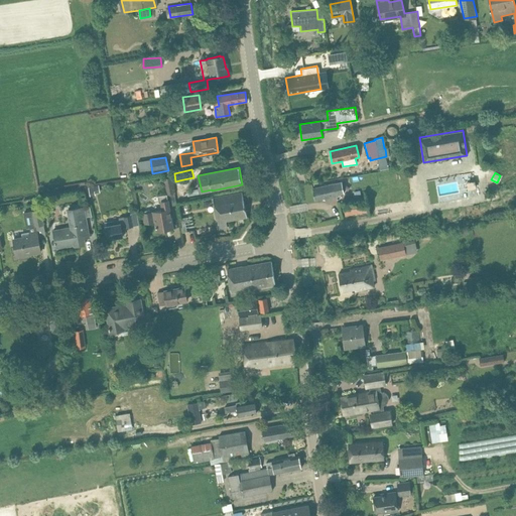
[(145,214),(144,214),(145,224),(155,222),(156,228),(157,231),(173,228),(171,218),(169,207),(167,195),(173,194),(170,177),(164,178),(167,194),(157,196),(159,203),(161,202),(163,210),(151,212),(151,211),(150,211),(145,211),(144,213),(145,214)]
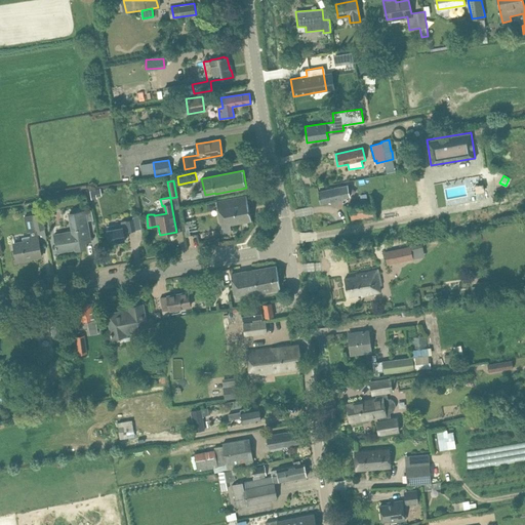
[(350,196),(348,186),(328,190),(318,192),(321,203),(323,203),(323,205),(328,204),(327,202),(350,196)]
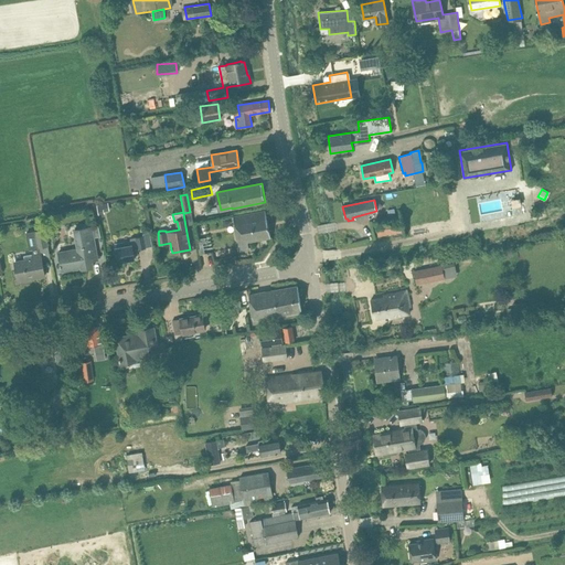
[(108,201),(97,203),(99,214),(105,213),(105,211),(109,210),(108,201)]
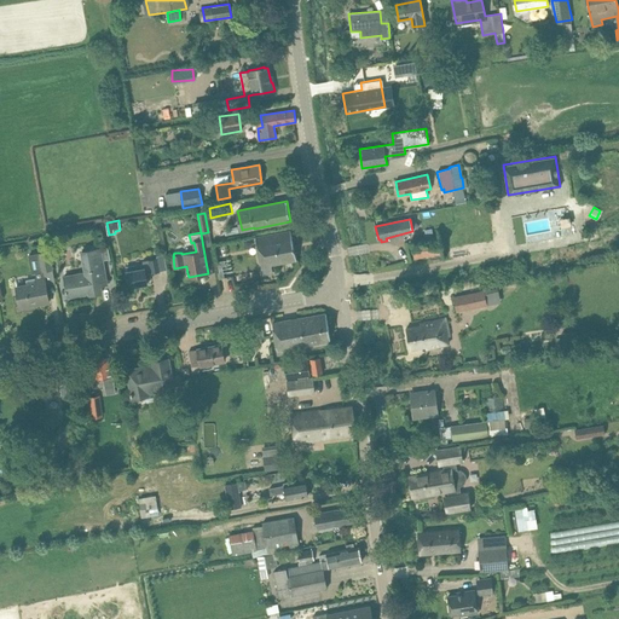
[(423,239),(411,242),(411,243),(412,243),(414,252),(415,259),(417,258),(431,255),(431,260),(443,258),(444,260),(439,230),(438,230),(439,237),(423,239)]
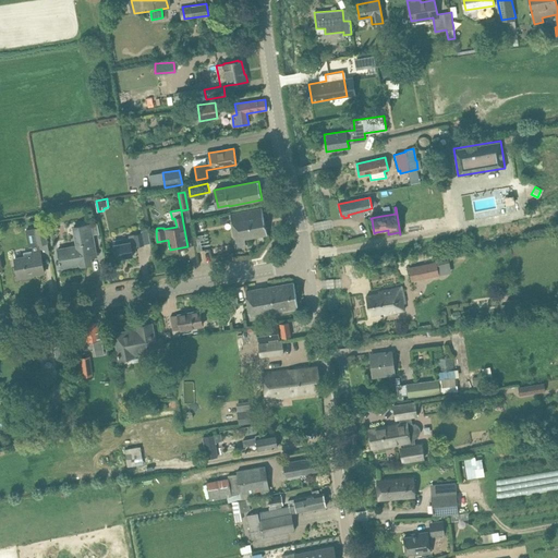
[(268,234),(262,208),(230,214),(237,246),(245,244),(244,239),(268,234)]
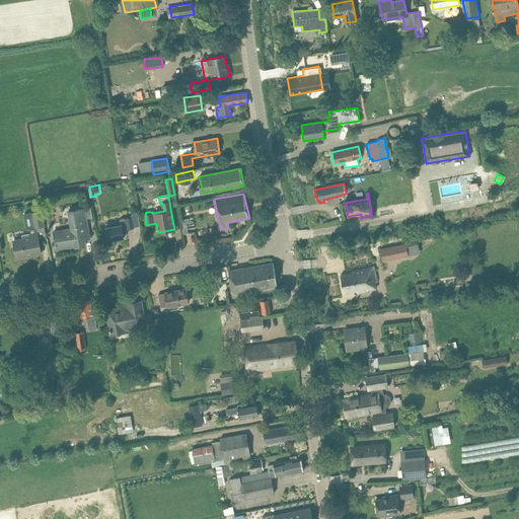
[(72,228),(54,231),(56,245),(57,249),(75,246),(75,247),(85,245),(84,239),(90,238),(88,228),(86,218),(91,217),(89,208),(84,209),(69,211),(72,228)]
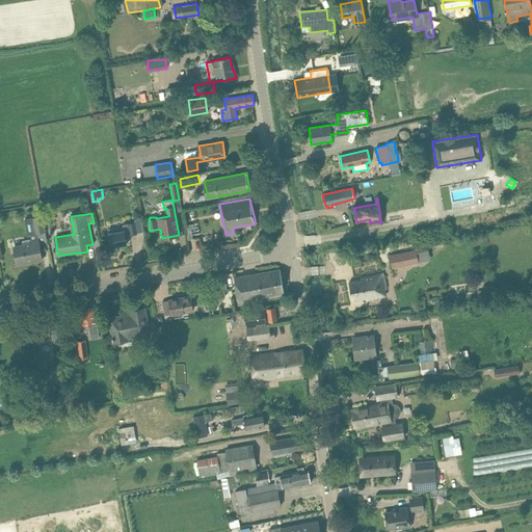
[(45,232),(42,216),(33,218),(36,233),(45,232)]
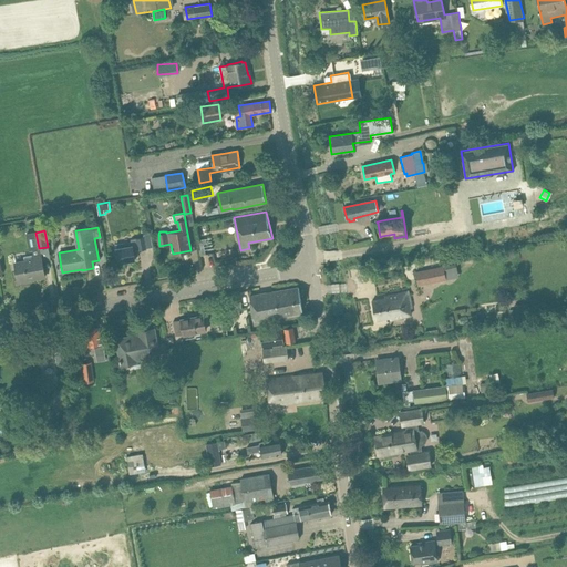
[(135,260),(133,250),(146,248),(144,237),(137,239),(137,238),(131,239),(131,243),(115,245),(116,248),(119,263),(135,260)]
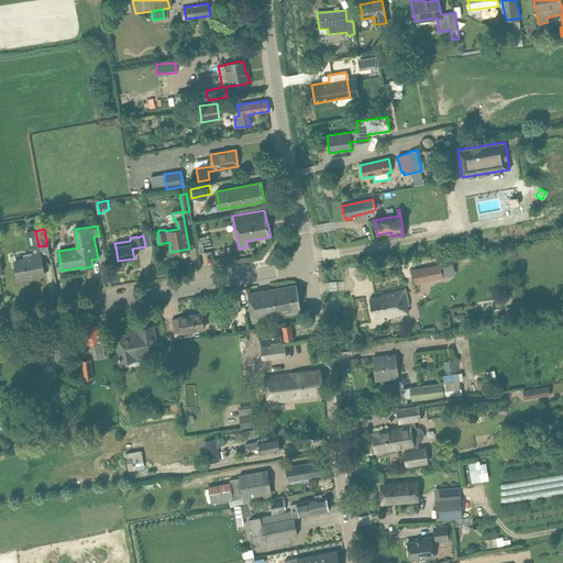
[(44,275),(43,264),(41,253),(32,254),(32,253),(24,254),(24,258),(15,261),(19,279),(20,279),(19,276),(32,274),(33,277),(44,275)]
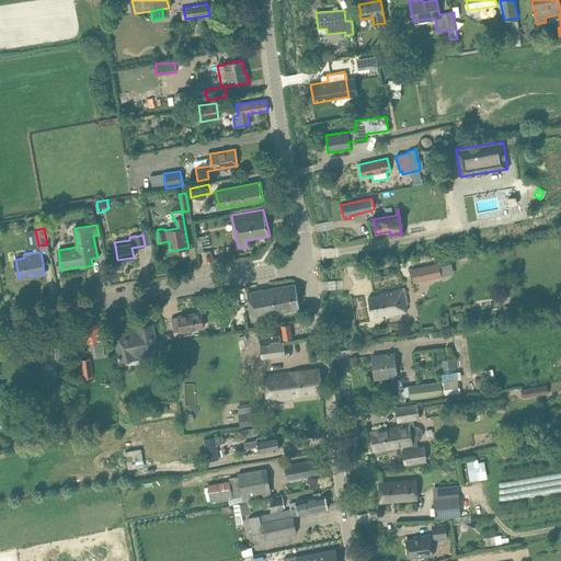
[(450,260),(411,268),(413,283),(454,274),(450,260)]
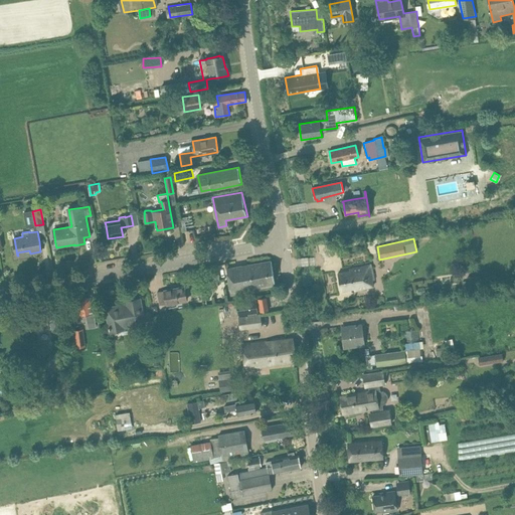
[(275,283),(272,261),(226,269),(230,291),(253,287),(275,283)]
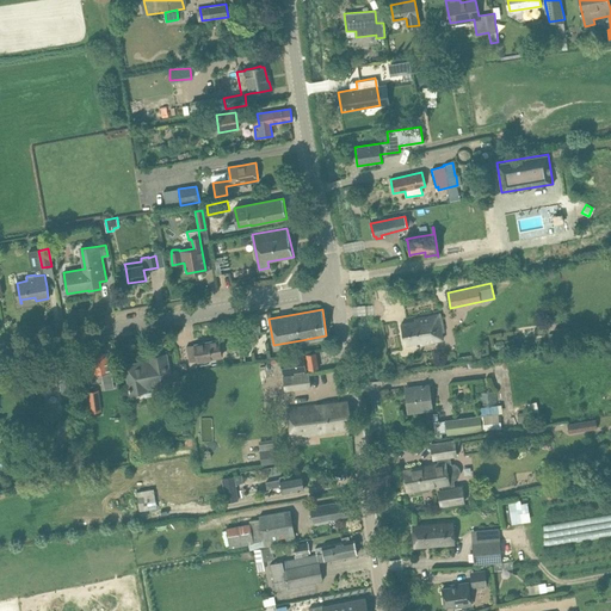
[(444,332),(440,314),(415,319),(415,321),(401,325),(406,346),(420,343),(420,345),(443,340),(440,333),(444,332)]
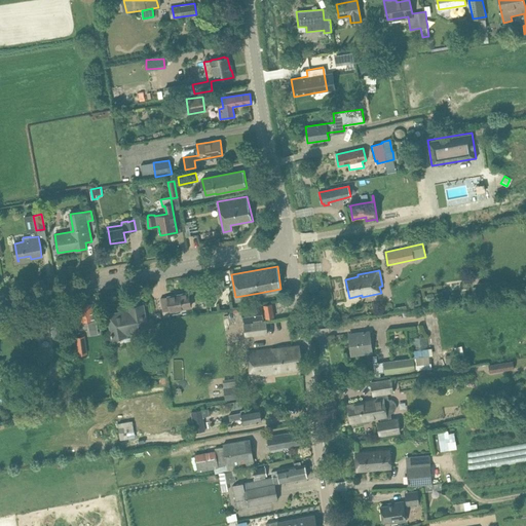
[(222,286),(212,288),(214,295),(223,293),(222,286)]
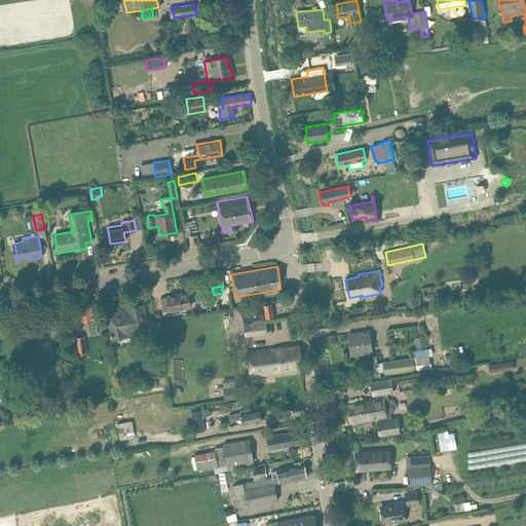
[(191,307),(188,293),(167,296),(167,297),(161,298),(163,311),(171,310),(191,307)]
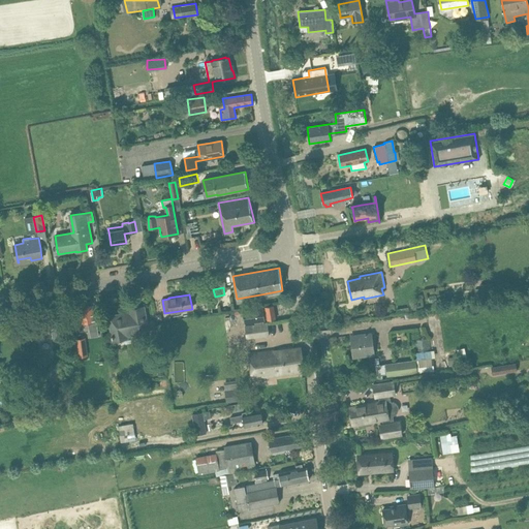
[(98,330),(95,312),(92,312),(90,303),(88,304),(88,305),(85,306),(84,304),(80,305),(80,307),(78,307),(81,323),(88,322),(90,332),(98,330)]
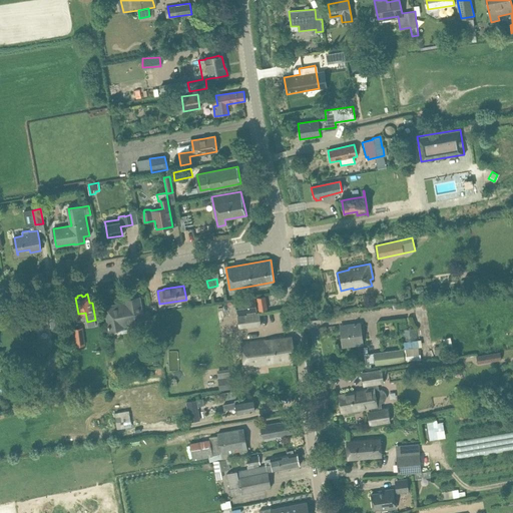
[(268,310),(266,296),(258,298),(260,311),(268,310)]
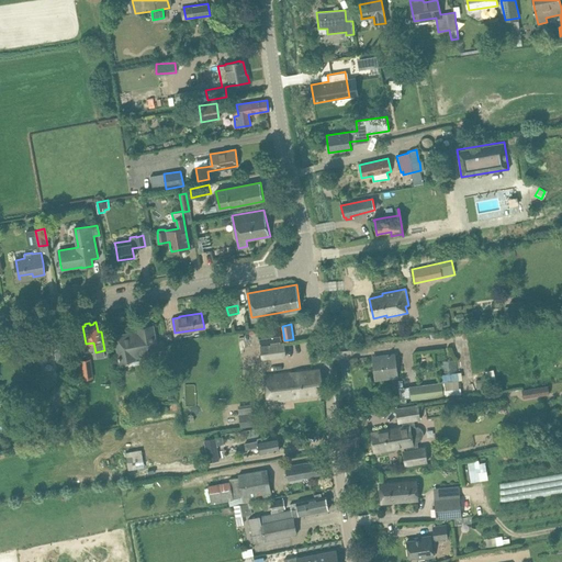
[(158,355),(155,337),(153,326),(137,329),(138,336),(132,338),(131,334),(115,337),(117,348),(120,362),(158,355)]
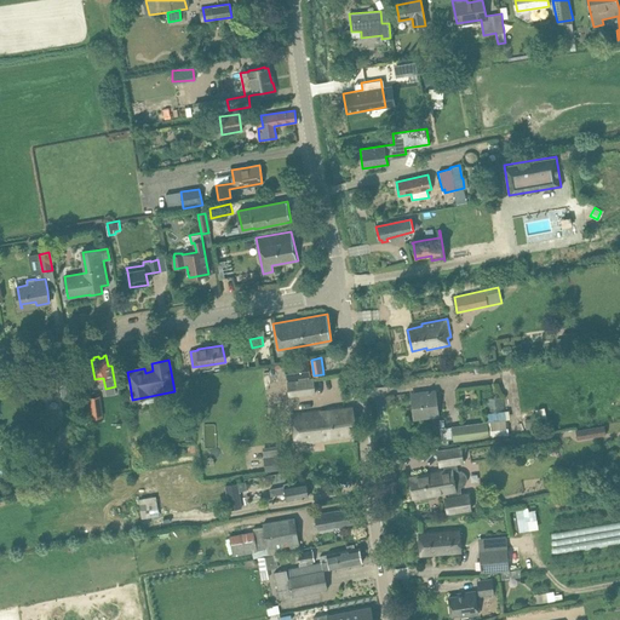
[(69,362),(47,366),(50,378),(52,395),(62,394),(63,403),(75,401),(74,390),(81,389),(82,392),(90,391),(87,380),(86,377),(80,378),(72,379),(69,362)]
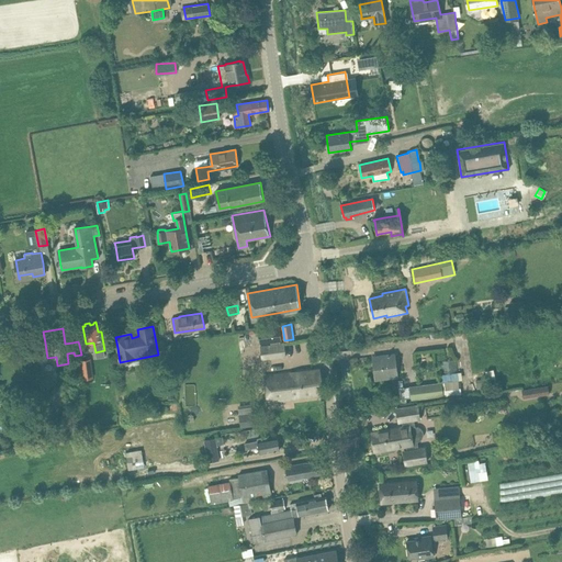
[(283,344),(259,348),(261,360),(285,356),(283,344)]
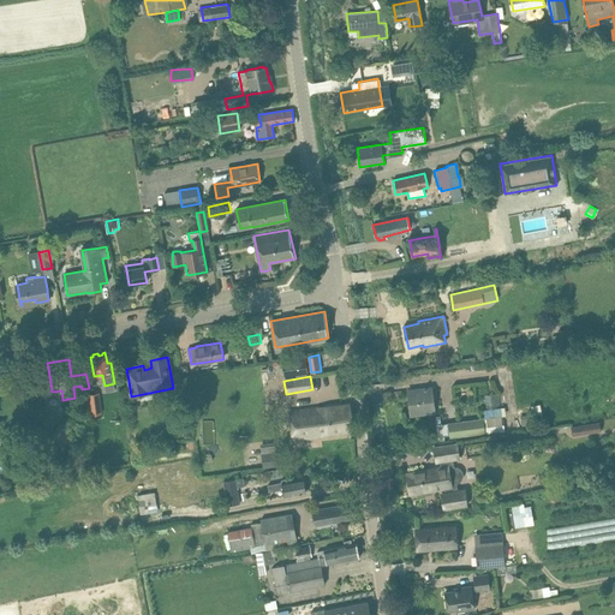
[(435,408),(433,387),(417,389),(418,394),(408,395),(410,410),(425,408),(427,413),(435,412),(435,408)]
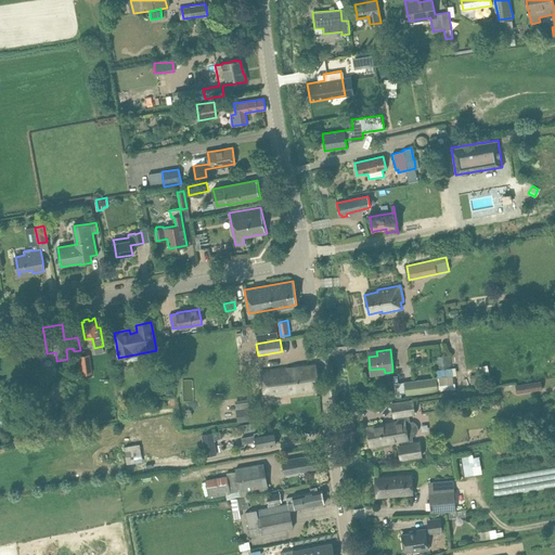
[(403,382),(394,384),(395,397),(401,396),(401,394),(405,394),(405,395),(438,390),(438,392),(455,390),(453,375),(456,375),(455,368),(451,368),(450,355),(435,357),(436,370),(435,370),(436,377),(403,382)]
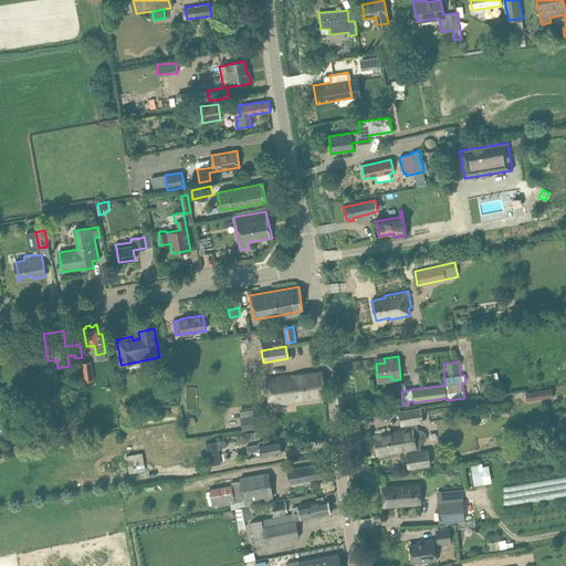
[(82,365),(84,383),(93,381),(91,364),(82,365)]
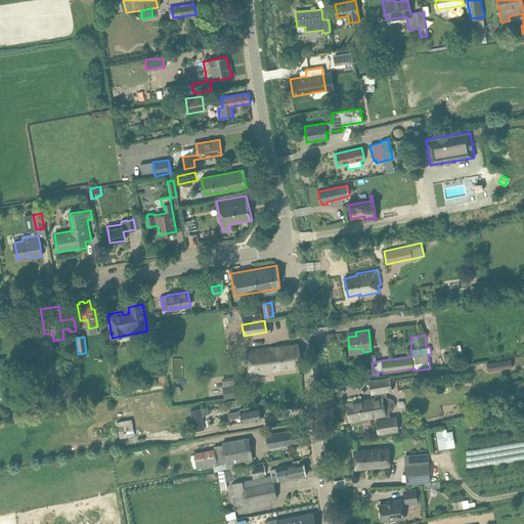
[(299,368),(298,358),(301,358),(298,344),(247,351),(250,375),(299,368)]
